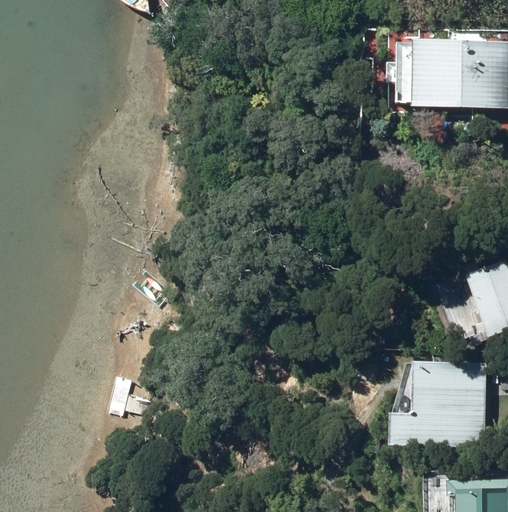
[(394,103),(409,103),(409,106),(507,107),(507,40),(409,39),(409,43),(395,42),(395,63),(388,63),(388,81),(394,81),(394,103)]
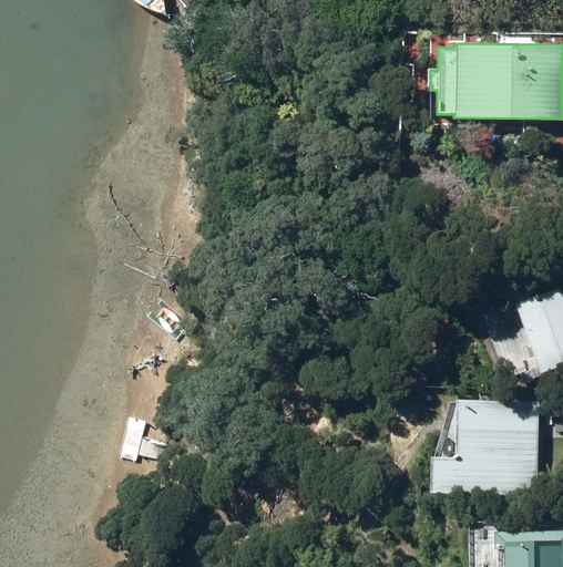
[(518,302),(515,303),(541,373),(562,366),(562,287),(534,297),(529,282),(513,288),(518,302)]
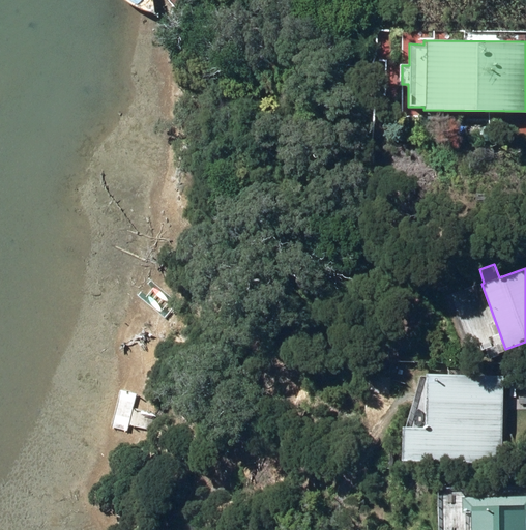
[(505,376),(425,373),(422,429),(400,428),(399,460),(501,464),(505,376)]
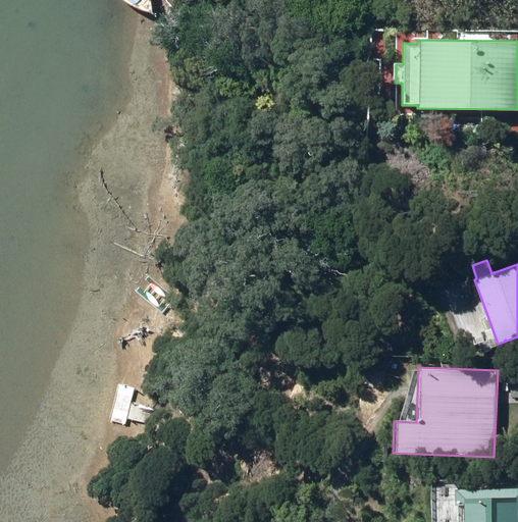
[(517,487),(455,489),(455,503),(461,503),(461,521),(515,521),(515,503),(517,503),(517,487)]
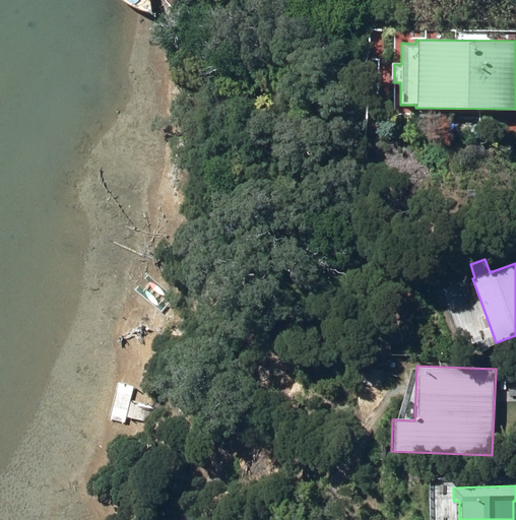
All buildings are outlined.
